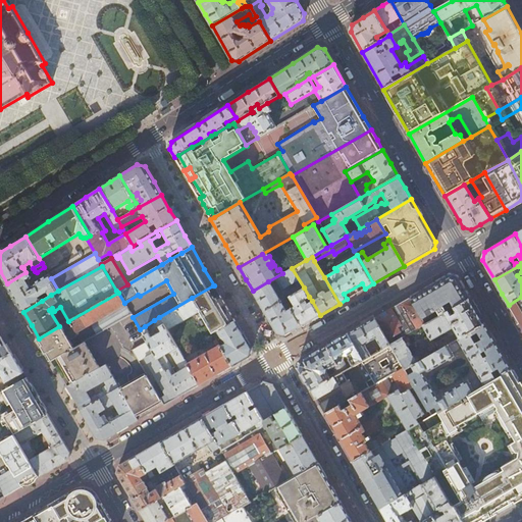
[(25,272),(7,283),(16,299),(23,312),(42,301),(39,297),(49,291),(51,295),(58,291),(51,278),(49,274),(37,282),(36,284),(37,288),(35,289),(31,280),(33,279),(33,276),(31,272),(28,271),(25,272)]
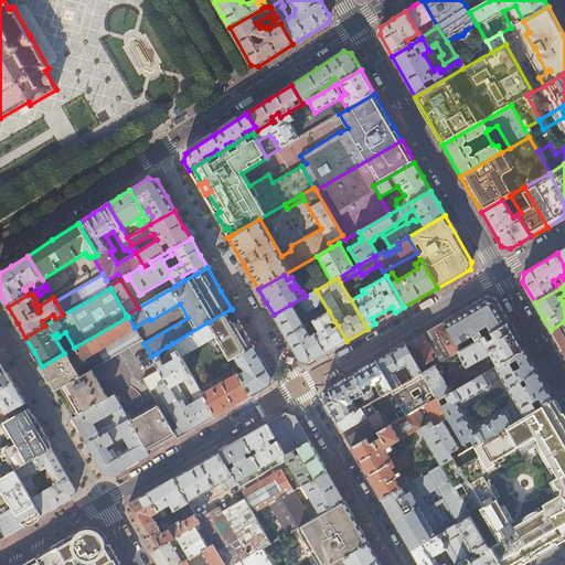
[(492,333),(509,323),(494,300),(487,298),(451,318),(444,322),(461,351),(487,337),(491,333),(492,333)]
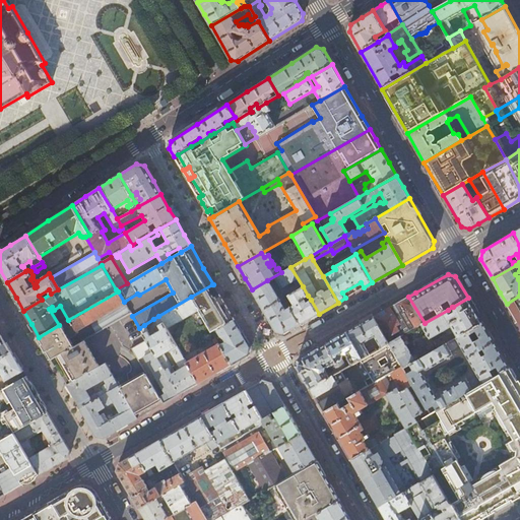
[(283,334),(300,324),(289,308),(285,311),(267,280),(252,289),(265,313),(276,332),(283,334)]
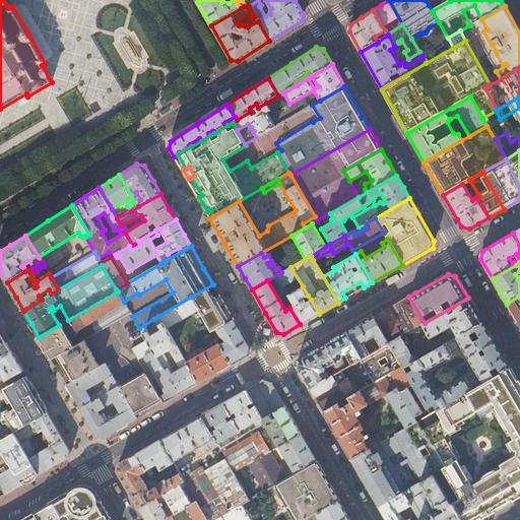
[(199,310),(212,332),(216,330),(233,321),(223,305),(218,297),(219,297),(213,286),(212,284),(191,297),(199,310)]
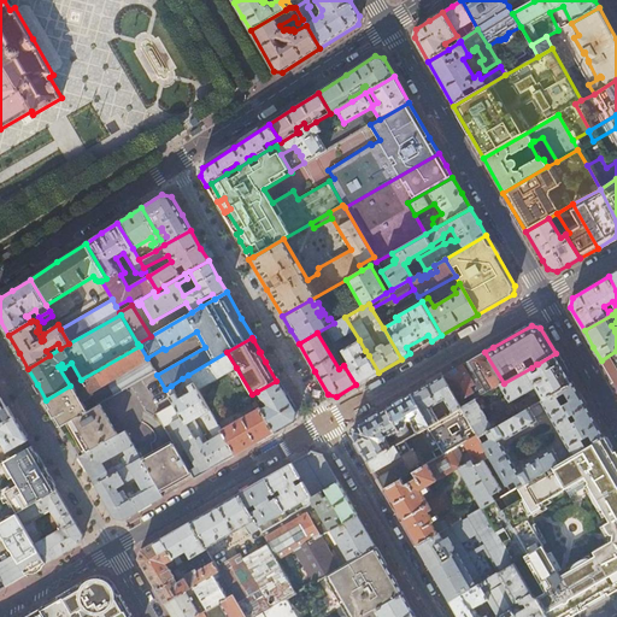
[(356,385),(378,372),(369,356),(363,359),(359,354),(365,351),(359,340),(339,352),(341,356),(344,353),(350,363),(344,365),(356,385)]
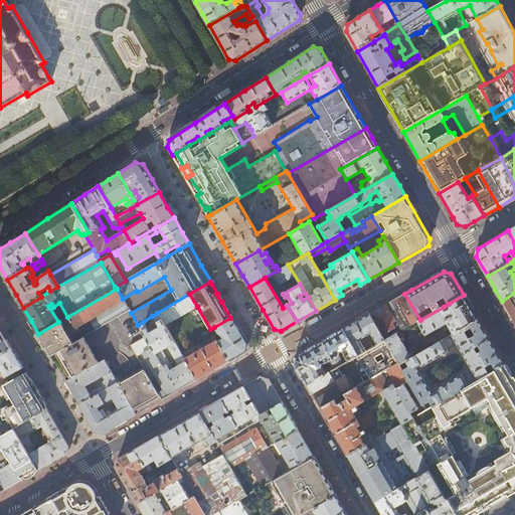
[(58,322),(38,334),(45,346),(51,355),(56,352),(72,343),(69,336),(74,332),(75,329),(77,328),(76,325),(88,318),(95,330),(129,310),(123,299),(117,289),(67,317),(58,322)]
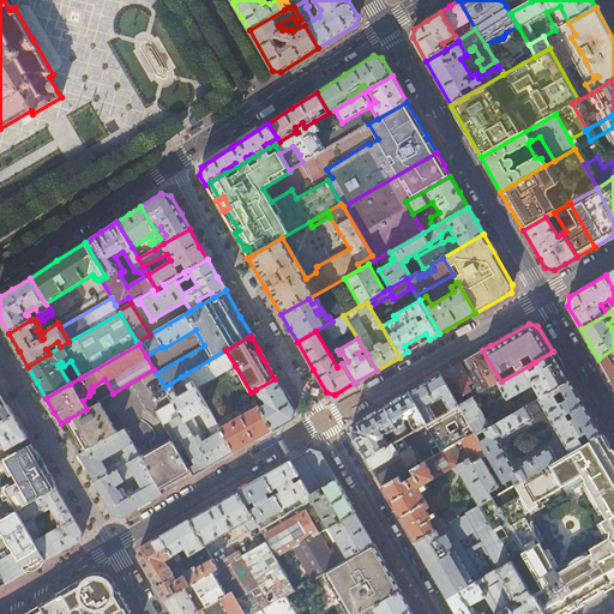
[(613,349),(599,359),(611,379),(613,385),(613,349)]
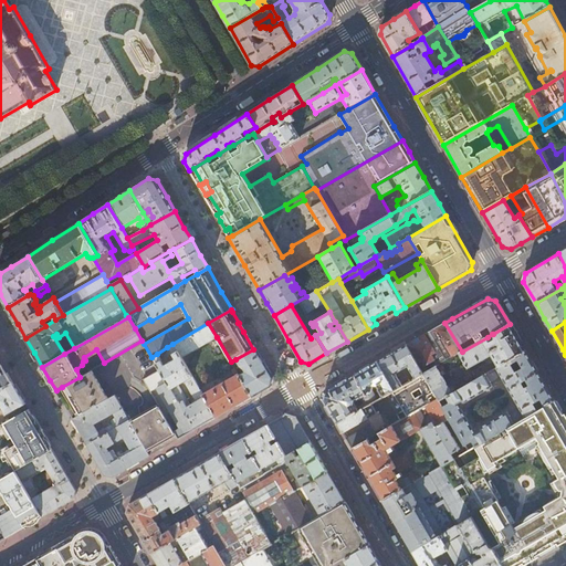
[(217,337),(208,323),(173,344),(180,357),(217,337)]
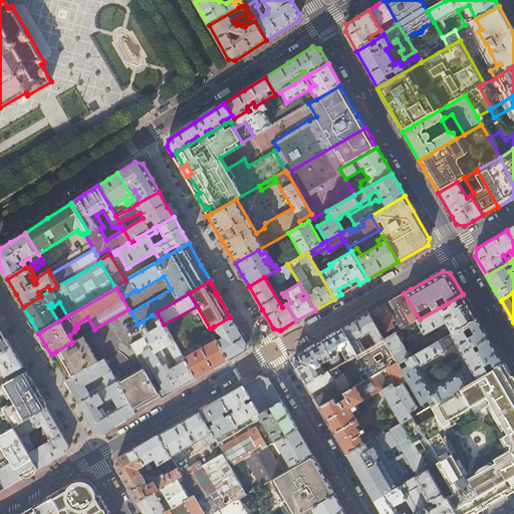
[(420,319),(404,293),(388,303),(369,313),(379,330),(382,328),(386,333),(392,329),(393,332),(396,330),(398,332),(402,329),(418,320),(420,319)]
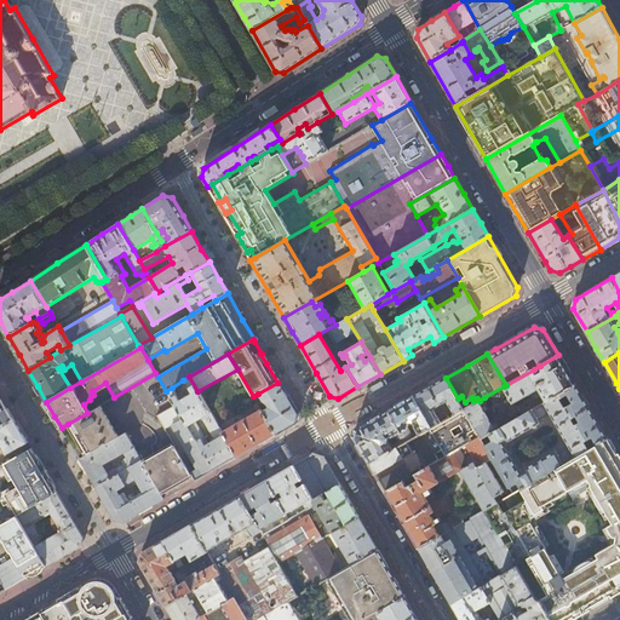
[(568,371),(558,355),(540,366),(539,366),(544,373),(538,377),(534,369),(506,385),(504,386),(514,405),(532,394),(534,397),(537,399),(541,396),(545,402),(575,385),(568,371)]
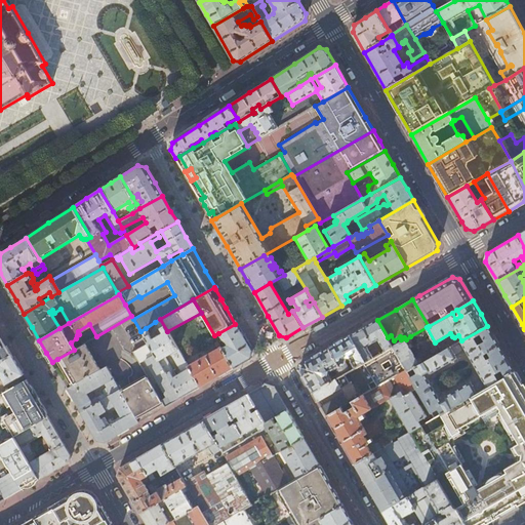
[(150,347),(155,355),(180,398),(200,387),(188,366),(167,331),(160,319),(155,322),(159,329),(160,329),(162,333),(151,340),(149,335),(150,335),(146,328),(140,331),(148,344),(150,347)]
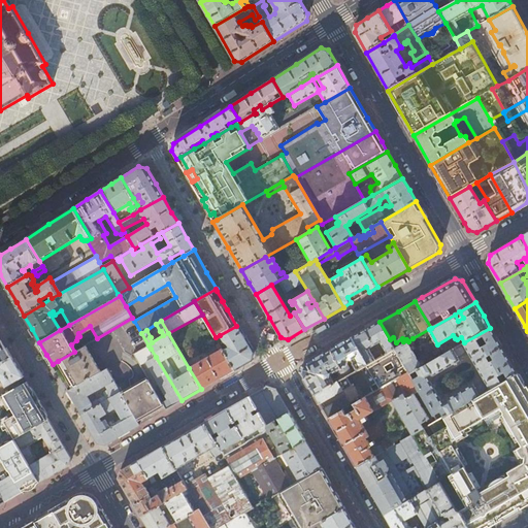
[(390,339),(380,322),(368,328),(353,337),(368,364),(375,360),(370,352),(371,348),(376,344),(378,347),(383,343),(388,353),(395,349),(390,339)]
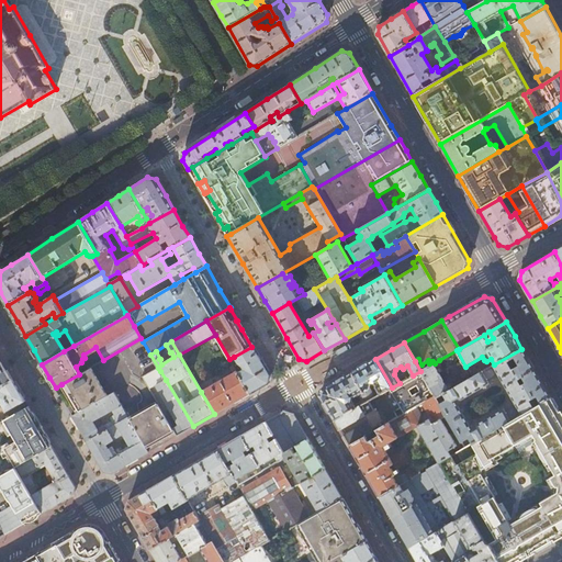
[(262,363),(253,346),(251,347),(234,357),(238,363),(243,367),(244,369),(237,373),(249,394),(267,383),(270,374),(262,363)]
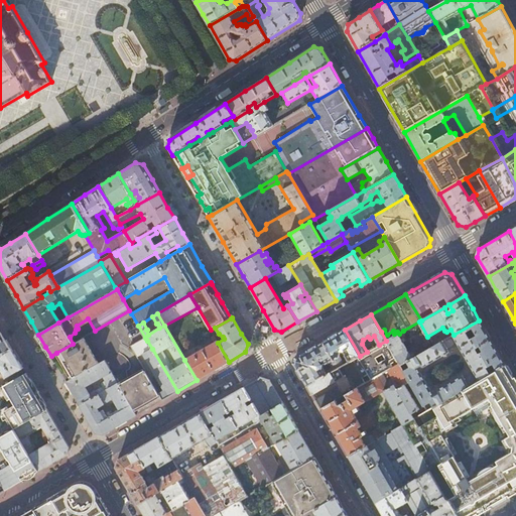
[(493,344),(479,320),(454,335),(454,336),(455,339),(477,377),(479,381),(505,365),(493,344)]
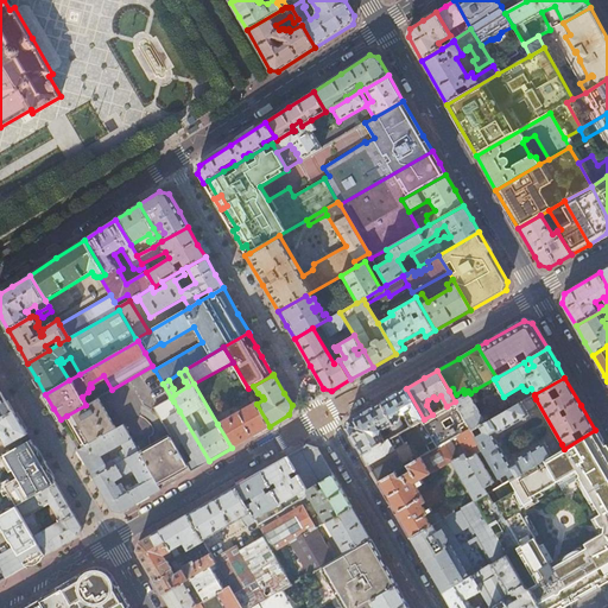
[(399,434),(400,432),(406,430),(400,420),(401,415),(406,415),(409,417),(407,419),(412,426),(424,419),(406,388),(396,394),(381,403),(399,434)]
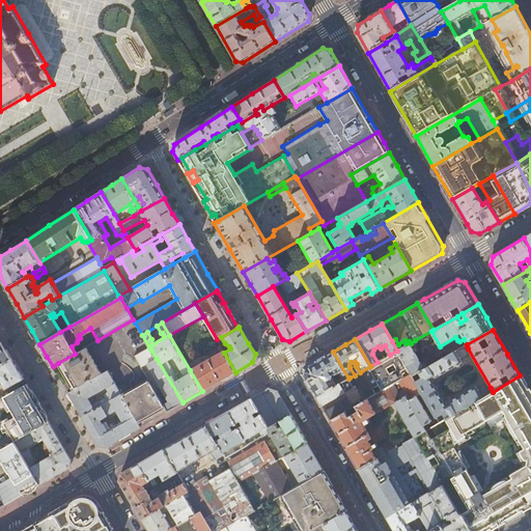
[(413,376),(424,369),(413,350),(416,347),(417,346),(417,345),(417,344),(415,340),(411,343),(397,351),(411,374),(413,376)]
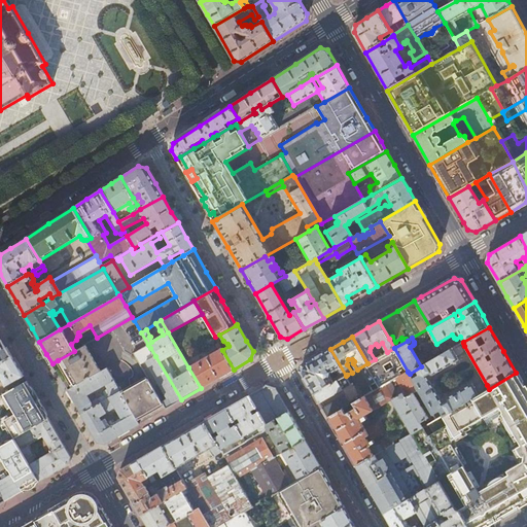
[(0,363),(12,356),(6,347),(4,348),(5,346),(4,344),(2,342),(0,340),(0,363)]
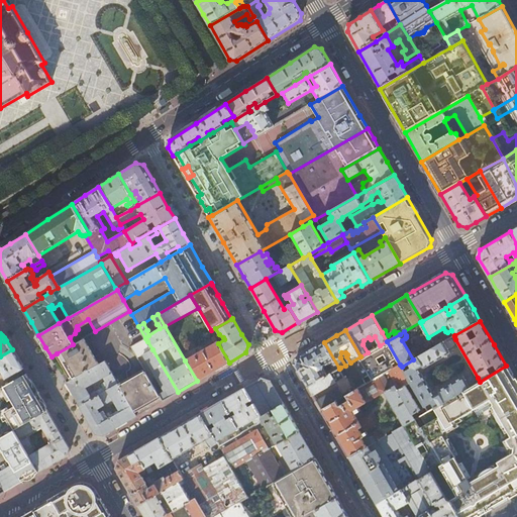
[(73,344),(57,353),(72,380),(99,365),(94,356),(97,354),(87,336),(73,344)]
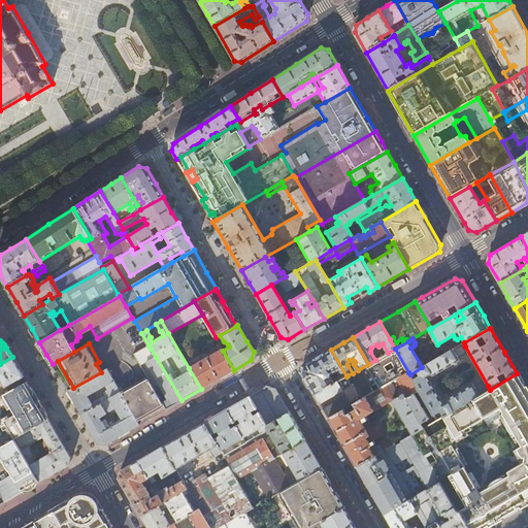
[(219,351),(189,368),(201,389),(234,370),(223,351),(219,343),(217,345),(219,351)]
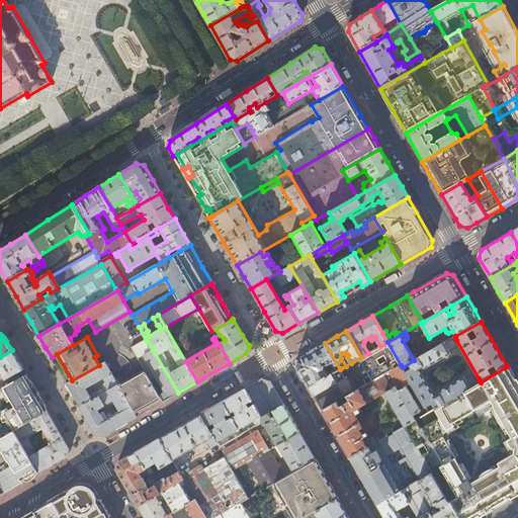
[(455,341),(453,338),(414,360),(403,367),(409,378),(429,413),(439,407),(476,385),(479,383),(477,379),(476,376),(472,375),(466,379),(464,376),(440,391),(439,392),(439,393),(439,395),(435,397),(420,369),(423,367),(425,368),(426,368),(427,368),(450,354),(449,351),(456,347),(456,344),(455,341)]
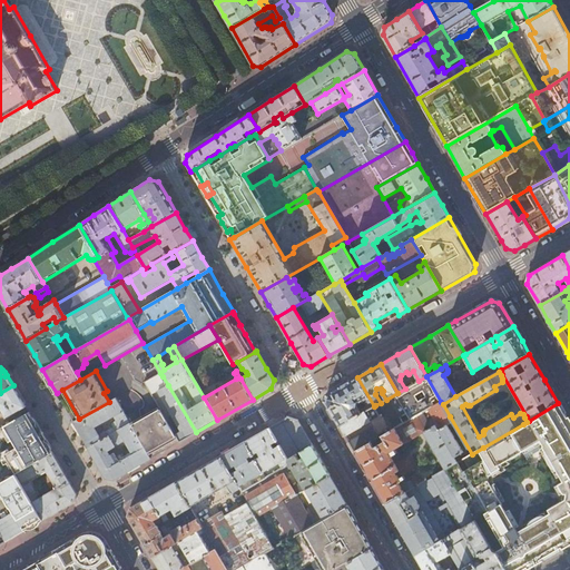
[(158,390),(168,385),(163,376),(146,386),(160,410),(160,411),(175,435),(183,431),(158,390)]
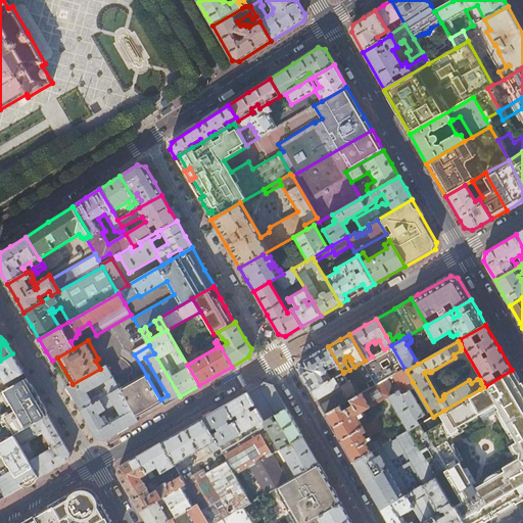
[(393,376),(405,369),(391,345),(384,349),(372,357),(365,361),(354,367),(349,370),(344,372),(350,381),(371,369),(379,384),(382,382),(393,376)]
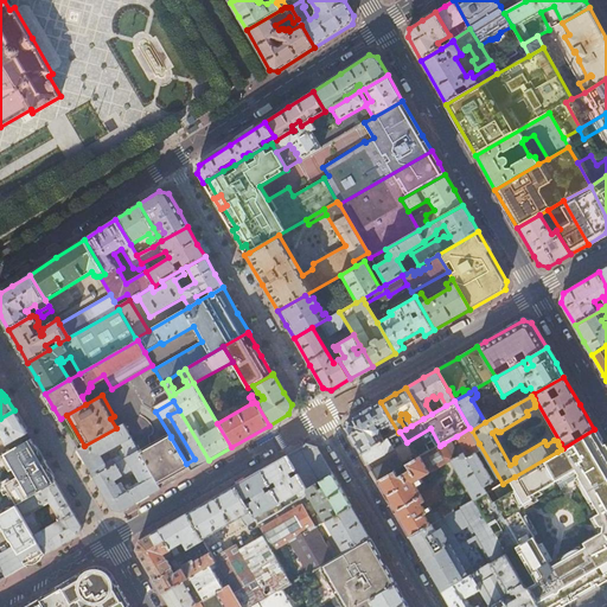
[(350,420),(349,425),(346,429),(356,443),(362,454),(388,439),(398,433),(381,402),(350,420)]
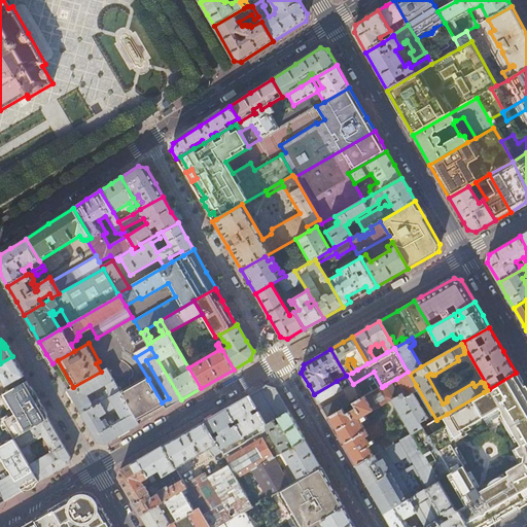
[(19,367),(12,356),(0,363),(0,378),(2,378),(4,382),(2,383),(4,387),(6,386),(24,377),(19,367)]
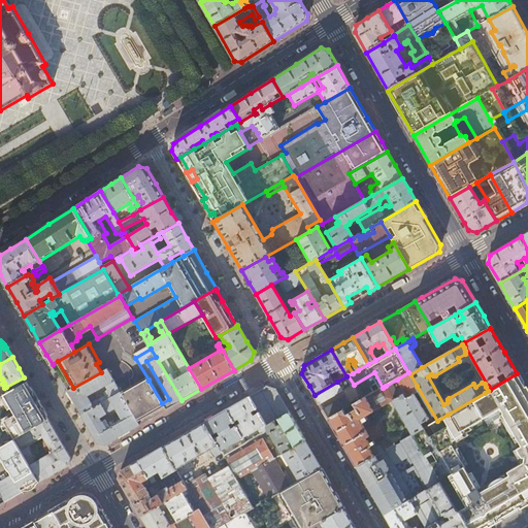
[(166,409),(182,400),(156,357),(146,361),(169,399),(162,403),(163,404),(166,409)]
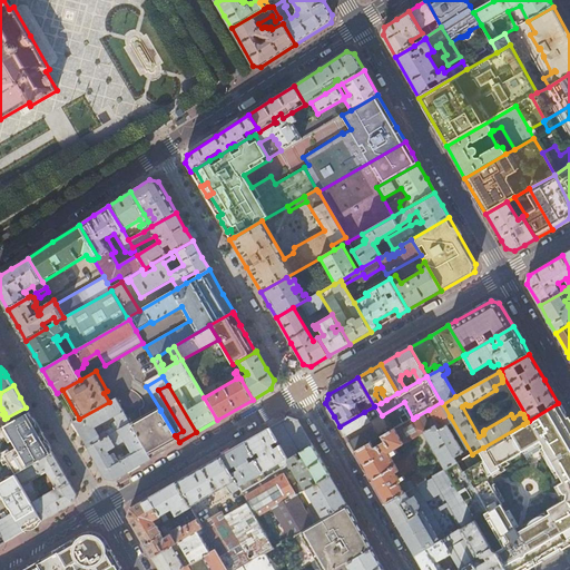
[(79,419),(74,422),(82,438),(88,448),(107,436),(104,431),(98,434),(94,428),(114,416),(116,421),(112,423),(111,424),(114,428),(109,430),(108,432),(110,435),(130,424),(115,399),(109,402),(79,419)]
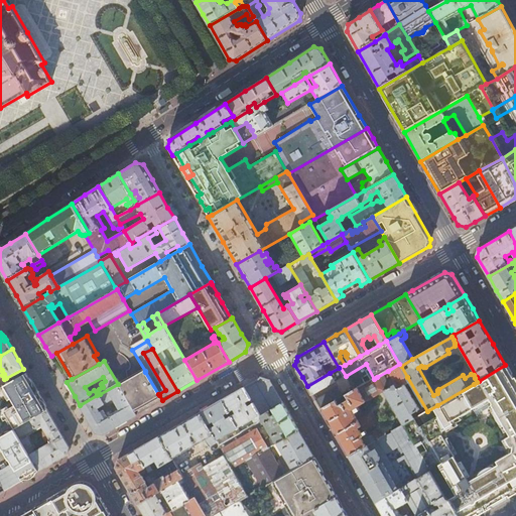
[(407,377),(401,366),(399,364),(388,371),(396,383),(385,390),(377,377),(374,379),(346,395),(349,400),(338,406),(335,401),(320,409),(344,447),(349,457),(367,445),(371,443),(374,442),(374,441),(379,438),(386,434),(381,427),(373,431),(374,434),(369,437),(367,433),(364,435),(360,430),(358,431),(356,429),(361,426),(364,431),(375,424),(370,415),(359,421),(352,410),(383,391),(403,425),(414,418),(411,414),(419,409),(403,380),(407,377)]
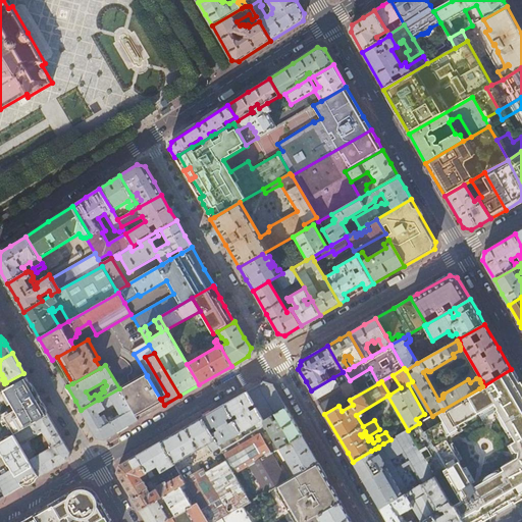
[(521,387),(515,376),(511,369),(484,385),(482,386),(479,388),(442,410),(432,416),(419,423),(408,430),(415,441),(425,459),(435,476),(452,504),(455,506),(463,521),(478,521),(494,513),(521,497),(521,387)]
